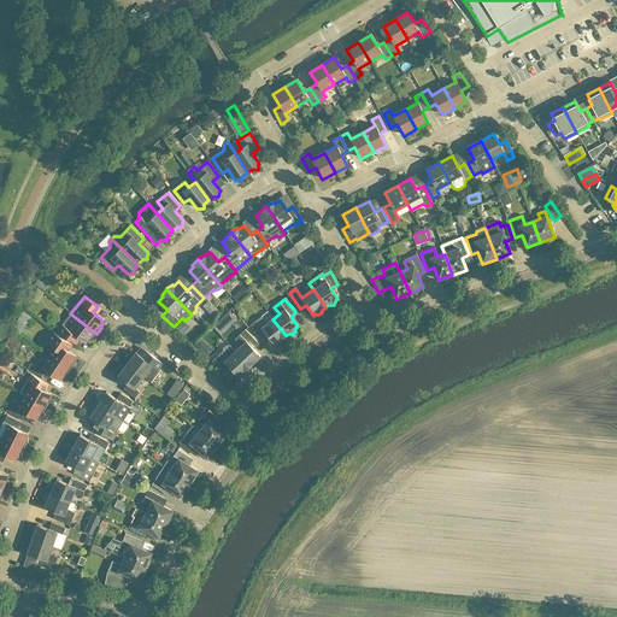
[(93,338),(97,334),(70,313),(57,331),(76,346),(80,340),(84,344),(87,342),(88,341),(89,341),(90,341),(90,340),(92,340),(93,339),(93,338)]
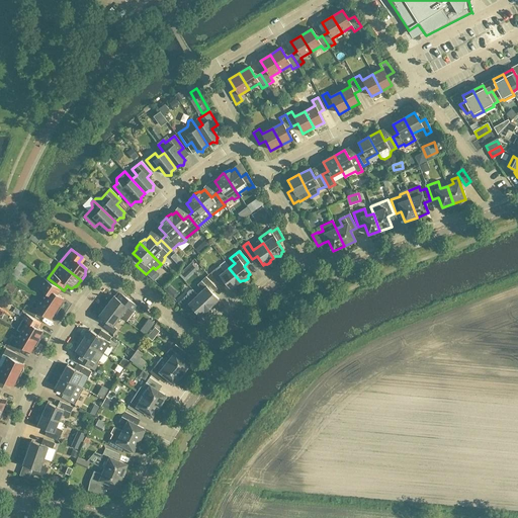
[(210,273),(220,285),(224,281),(231,289),(232,288),(233,288),(234,288),(235,288),(236,287),(237,287),(237,286),(238,286),(238,285),(238,284),(238,283),(240,281),(229,268),(224,272),(220,266),(210,273)]
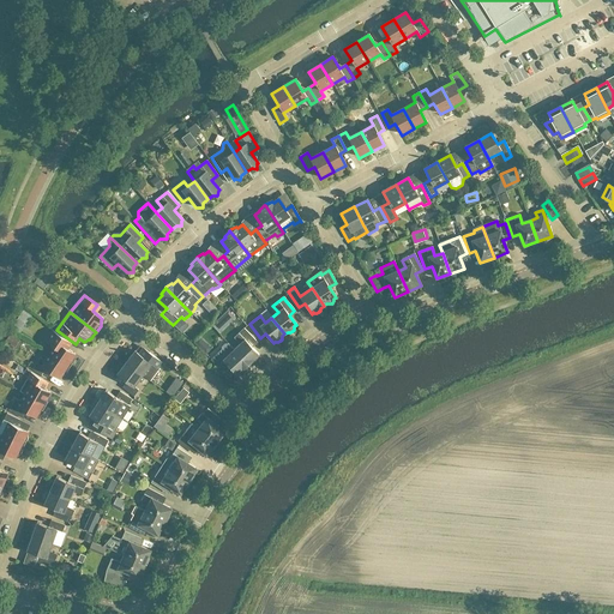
[(32,333),(43,338),(47,327),(36,324),(32,333)]
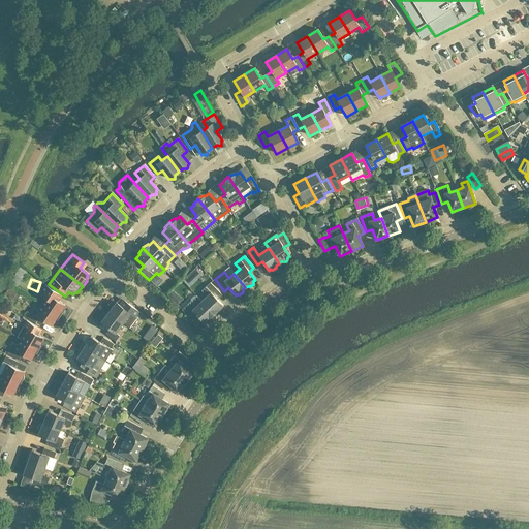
[(201,302),(214,315),(216,313),(217,313),(218,313),(219,313),(219,312),(220,312),(220,311),(221,311),(221,310),(221,309),(221,308),(223,306),(216,299),(220,294),(210,283),(201,291),(207,297),(201,302)]
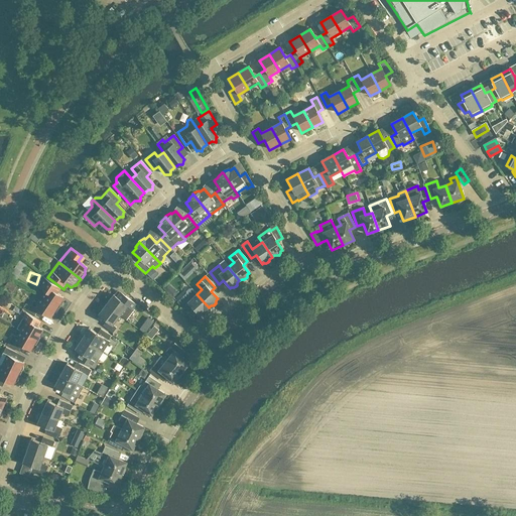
[(62,300),(61,299),(63,298),(56,294),(60,289),(43,278),(37,287),(41,290),(37,296),(41,298),(58,309),(60,306),(61,305),(61,304),(62,303),(62,302),(62,301),(62,300)]
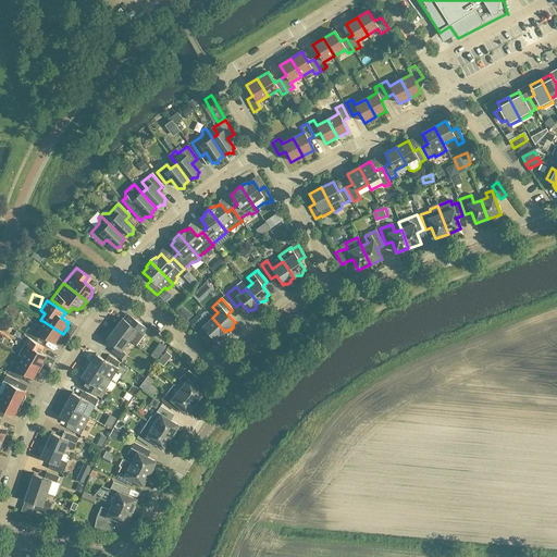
[(223,335),(223,334),(225,332),(212,318),(207,312),(205,312),(201,314),(201,317),(192,326),(202,337),(208,333),(215,341),(218,339),(219,339),(220,339),(221,338),(222,337),(223,336),(223,335)]
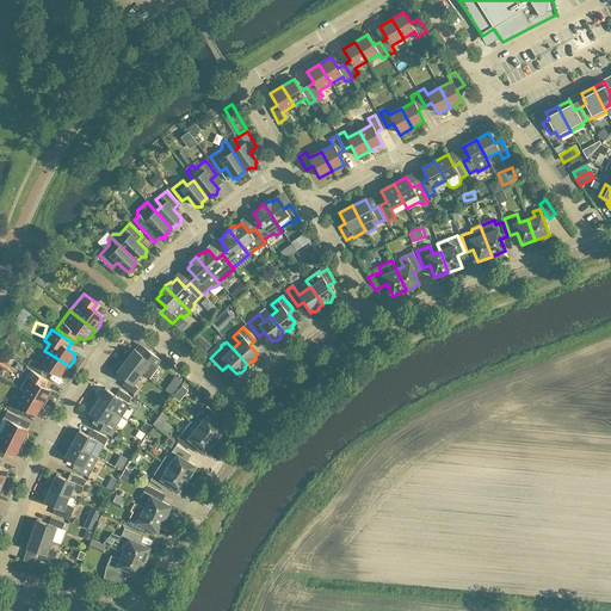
[(134,350),(125,362),(142,375),(149,380),(162,363),(160,360),(148,352),(141,346),(137,352),(135,350),(134,350)]
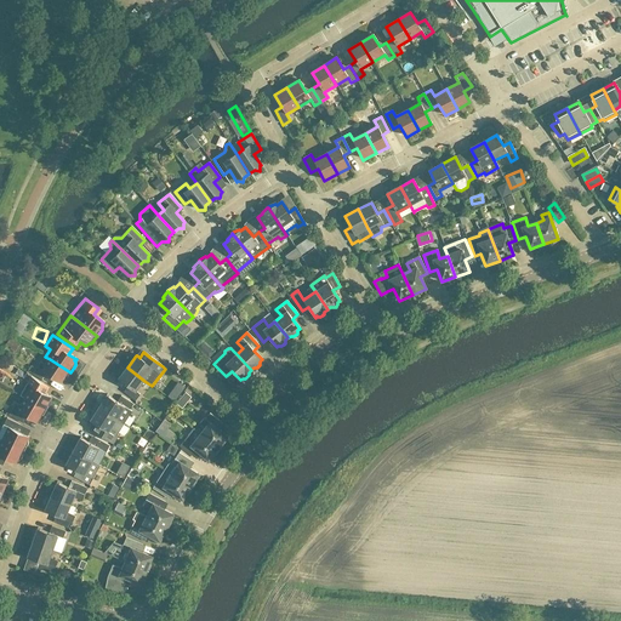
[(67,379),(67,377),(70,372),(50,359),(45,366),(40,363),(33,375),(45,382),(49,376),(60,383),(61,382),(62,382),(63,381),(64,381),(64,380),(66,380),(67,379)]
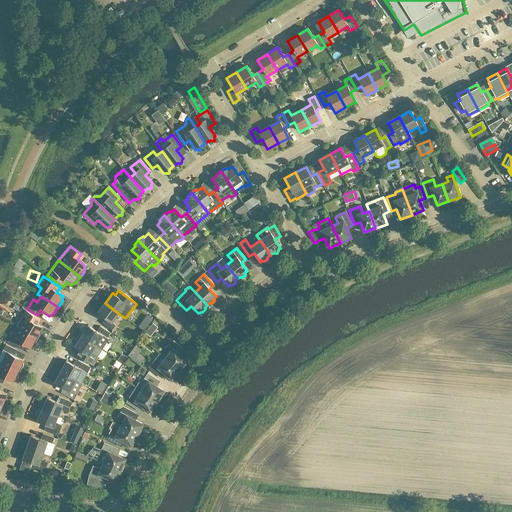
[(112,323),(119,314),(105,303),(97,313),(106,319),(102,324),(112,331),(115,326),(112,323)]
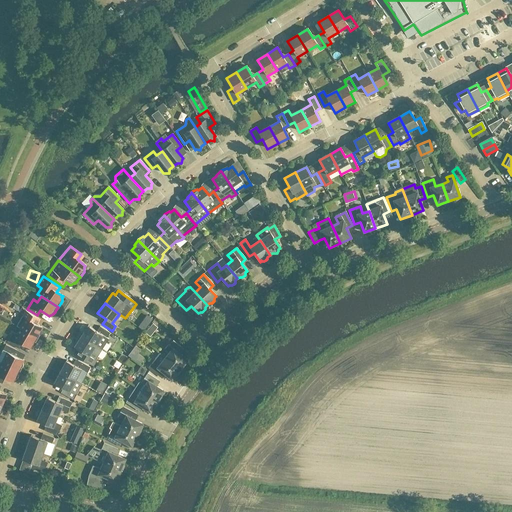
[(25,311),(16,327),(20,329),(38,339),(40,336),(41,333),(41,329),(42,328),(37,325),(40,320),(36,317),(25,311)]
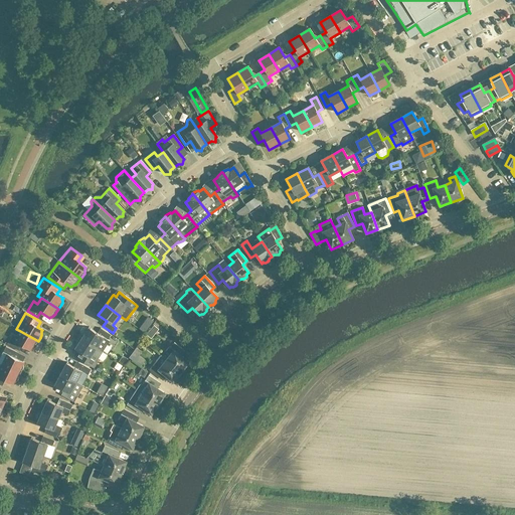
[(81,339),(103,352),(110,342),(108,341),(111,336),(101,329),(97,334),(89,328),(81,339)]
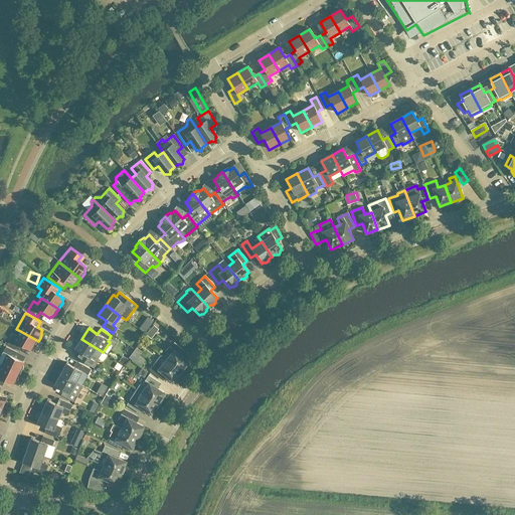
[(35,346),(35,345),(38,341),(20,331),(17,337),(13,335),(7,345),(17,351),(20,346),(29,351),(30,349),(31,349),(32,349),(33,348),(34,347),(35,347),(35,346)]
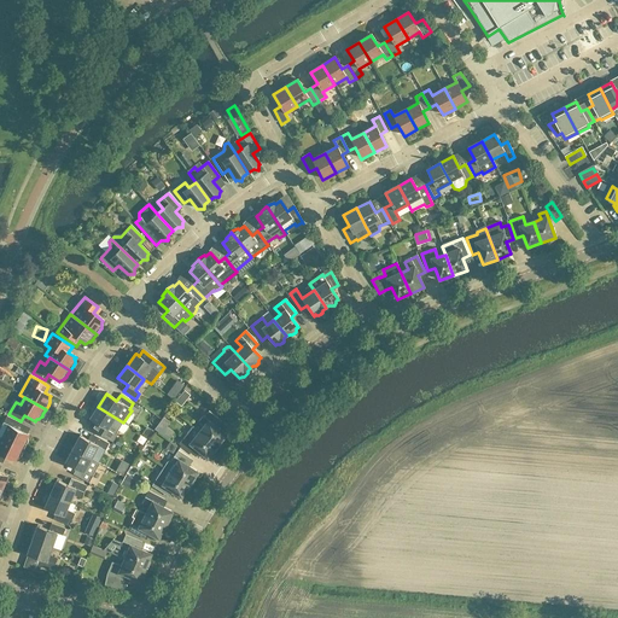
[(111,442),(118,430),(123,423),(98,407),(89,419),(93,421),(89,427),(111,442)]
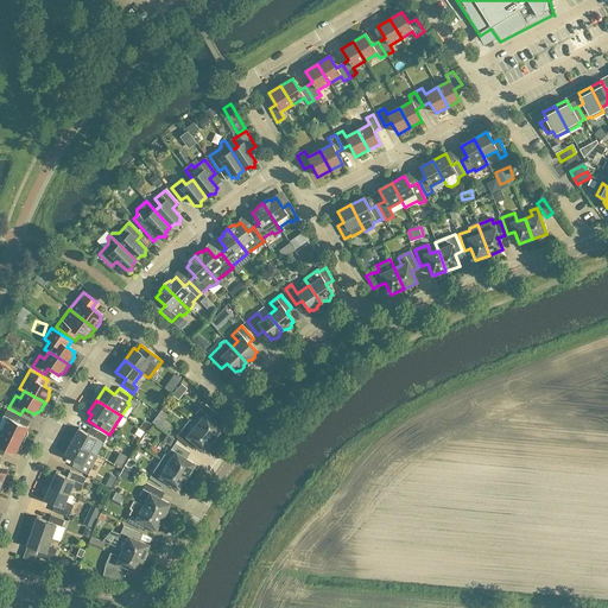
[(201,420),(196,426),(214,439),(222,429),(213,420),(216,415),(206,405),(201,411),(200,410),(195,416),(201,420)]
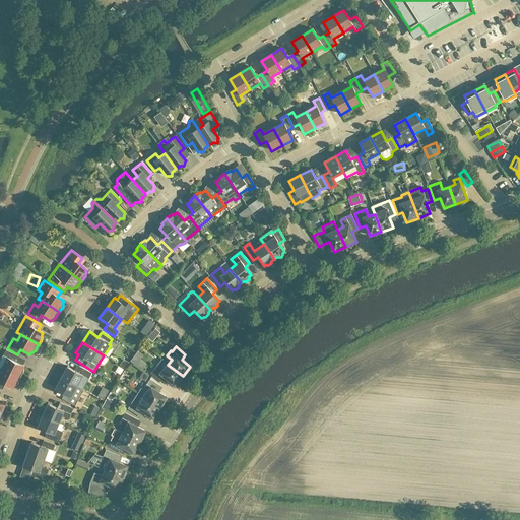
[(2,370),(20,379),(22,375),(22,374),(22,373),(23,372),(23,371),(23,370),(22,369),(22,368),(23,367),(14,362),(16,356),(6,350),(0,362),(0,368),(2,370)]
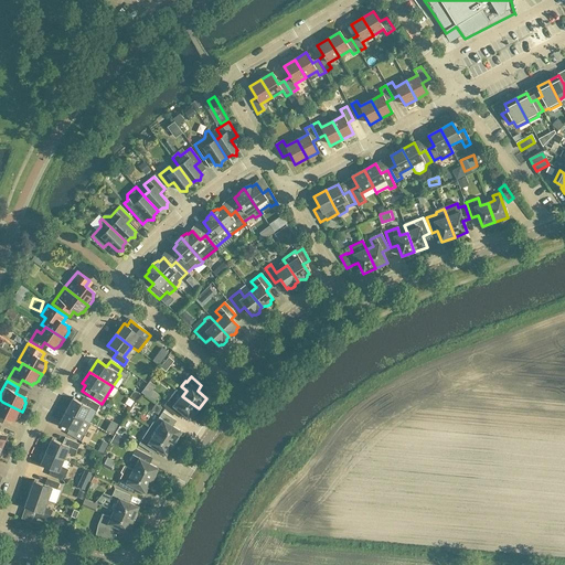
[(176,391),(171,396),(163,406),(177,417),(180,412),(190,419),(199,408),(182,396),(176,391)]
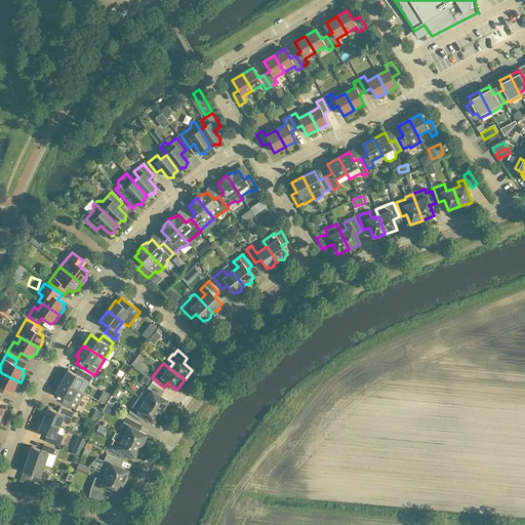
[(80,370),(77,376),(68,371),(62,381),(77,391),(83,379),(89,382),(92,377),(80,370)]
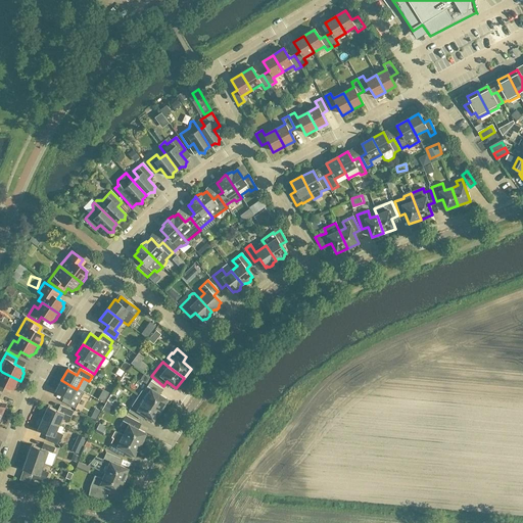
[(17,386),(18,385),(20,381),(2,372),(0,370),(0,391),(3,386),(12,391),(13,389),(14,389),(15,388),(16,387),(17,387),(17,386)]
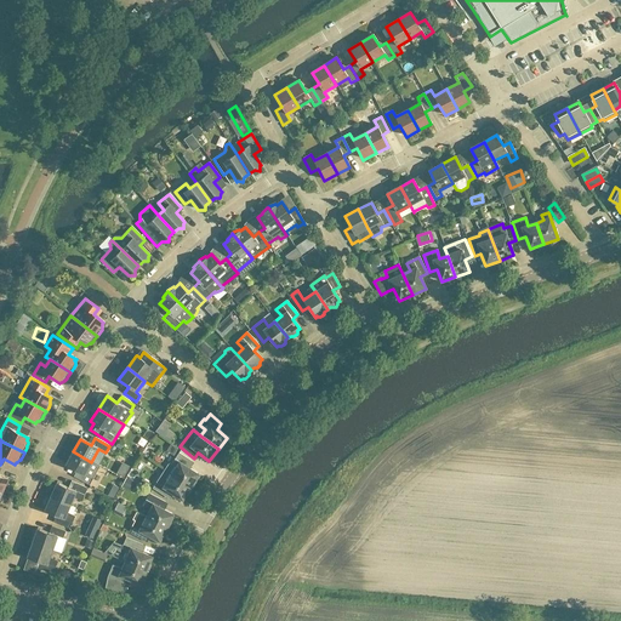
[(100,466),(91,462),(73,451),(66,465),(77,471),(73,477),(89,486),(100,466)]
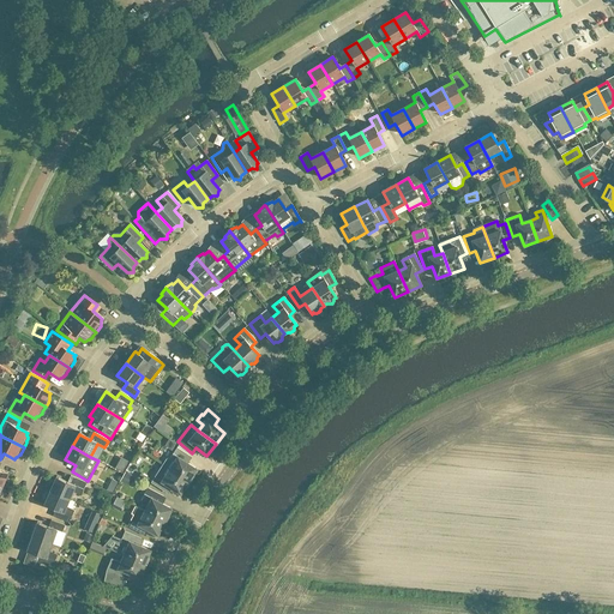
[(162,465),(188,482),(197,470),(185,463),(190,457),(176,449),(169,459),(168,459),(166,459),(162,465)]
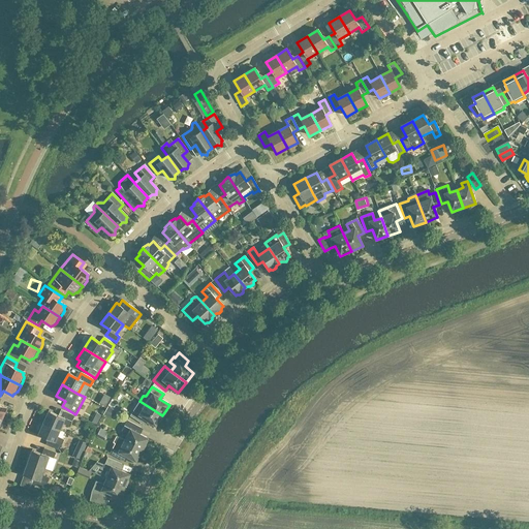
[(139,401),(129,416),(143,425),(146,419),(155,426),(162,415),(139,401)]
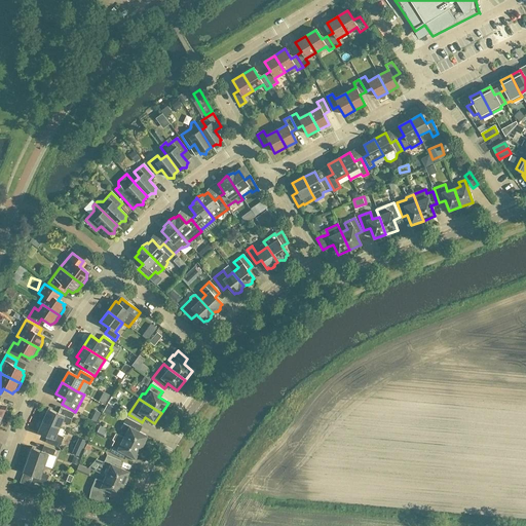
[(107,406),(103,413),(112,418),(116,410),(107,406)]
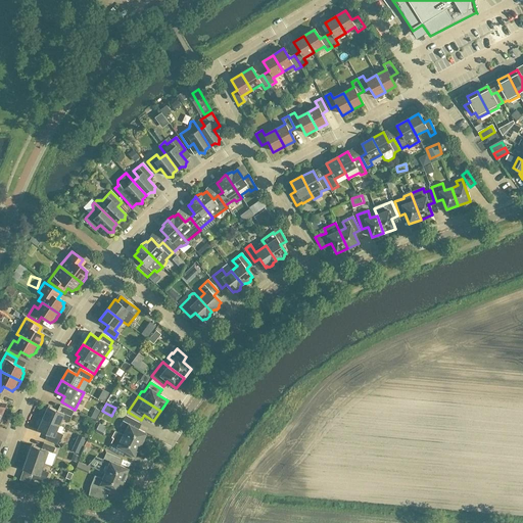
[(68,423),(74,412),(60,406),(57,412),(48,407),(43,419),(59,426),(62,420),(68,423)]
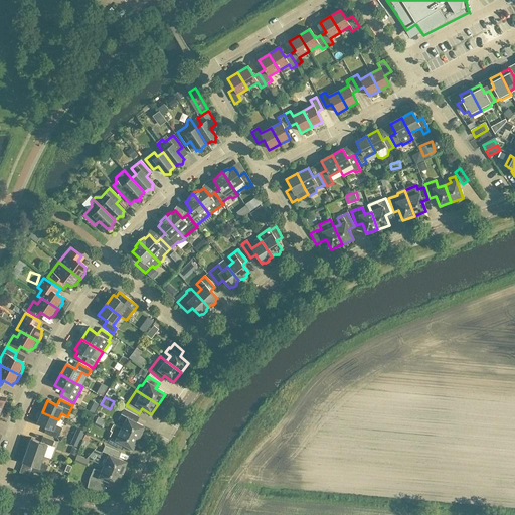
[(122,430),(138,439),(144,427),(134,422),(137,416),(124,409),(118,420),(125,423),(122,430)]
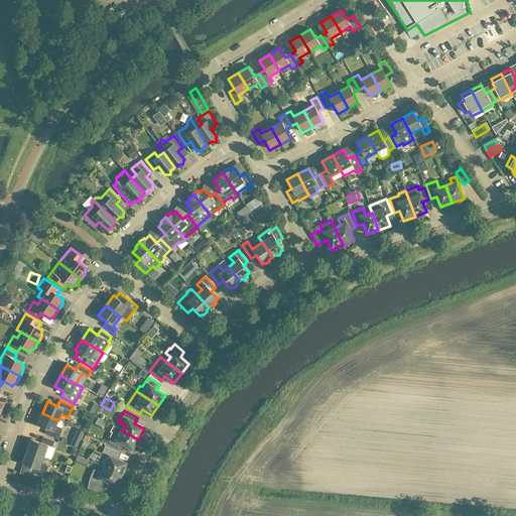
[(55,426),(58,420),(42,413),(37,424),(46,428),(44,434),(57,440),(62,429),(55,426)]
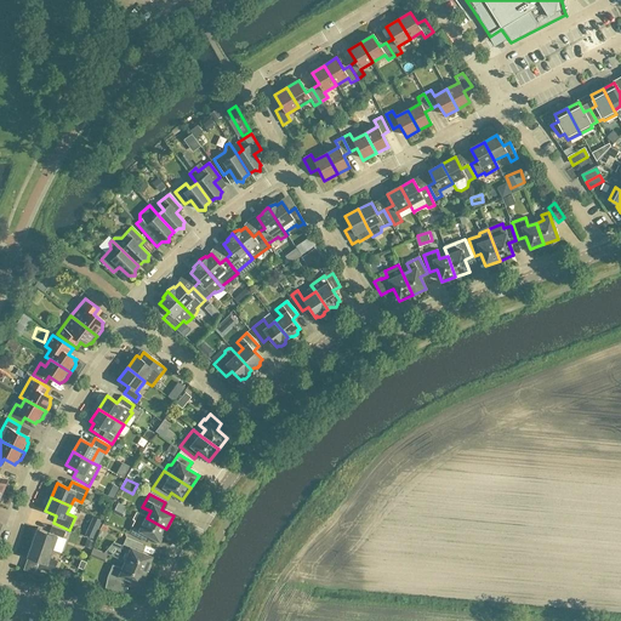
[(148,535),(159,542),(166,529),(147,518),(138,514),(129,534),(144,542),(148,535)]
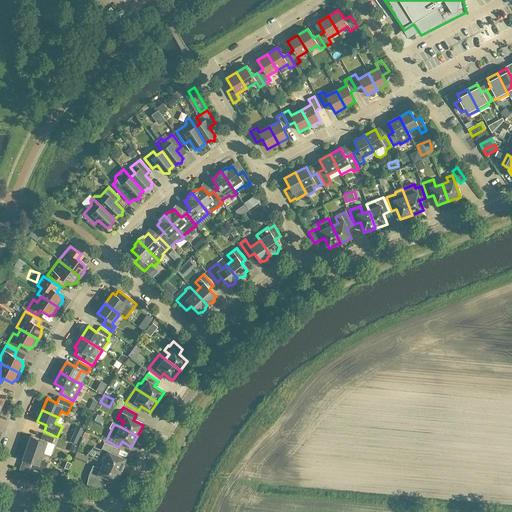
[(26,448),(43,454),(47,443),(52,444),(54,438),(42,434),(40,440),(31,436),(26,448)]
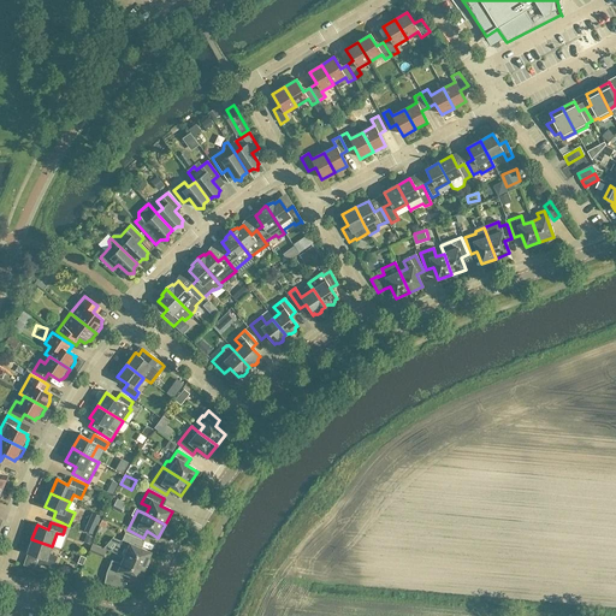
[(124,558),(144,567),(150,554),(138,548),(141,542),(125,534),(119,546),(118,545),(113,552),(112,552),(124,558)]
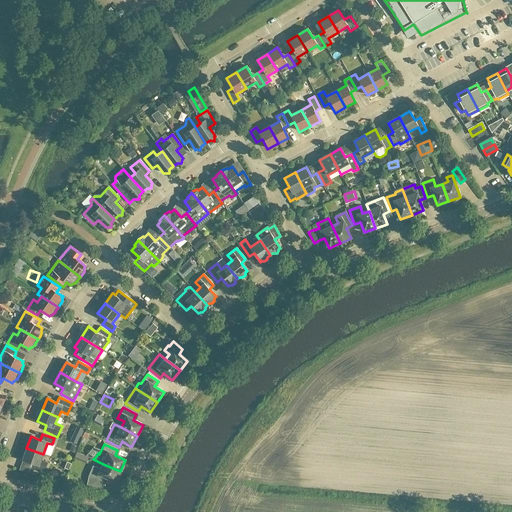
[(30,469),(44,474),(48,463),(41,460),(43,454),(26,448),(22,460),(32,463),(30,469)]
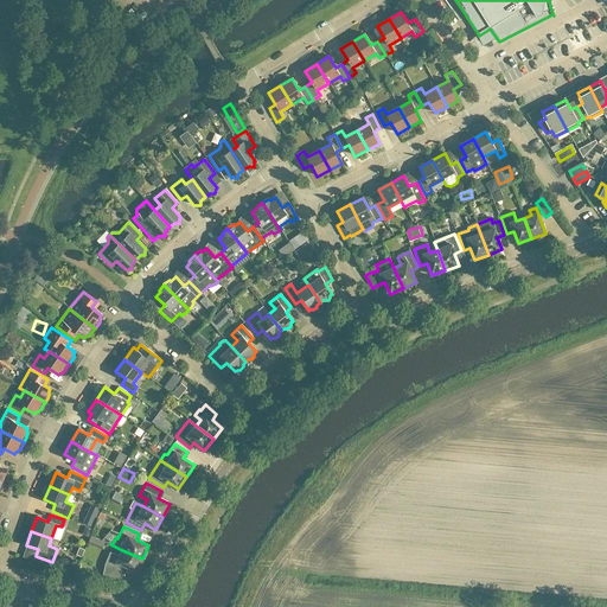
[(142,558),(122,550),(120,557),(109,553),(104,564),(102,576),(120,580),(122,572),(123,566),(138,572),(142,558)]
